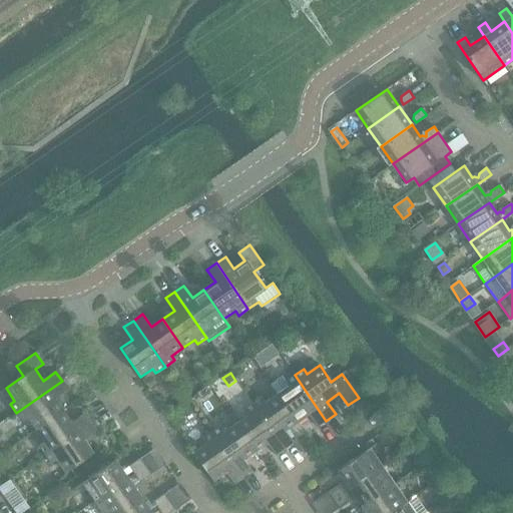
[(270,385),(277,394),(297,423),(309,415),(317,427),(326,421),(295,375),(286,382),(282,377),(270,385)]
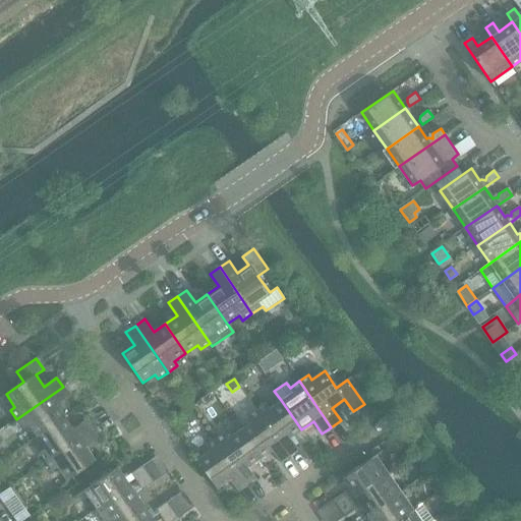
[(36,438),(65,417),(57,405),(69,397),(63,387),(16,419),(23,428),(27,425),(36,438)]
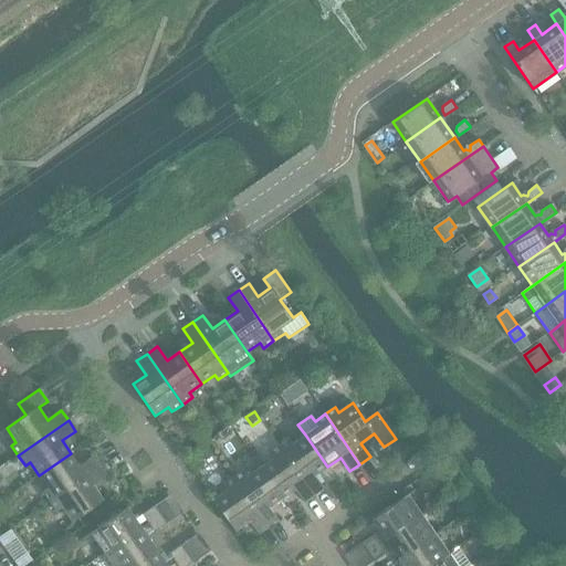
[(315,475),(327,467),(305,435),(293,444),(290,439),(279,446),(314,496),(324,489),(315,475)]
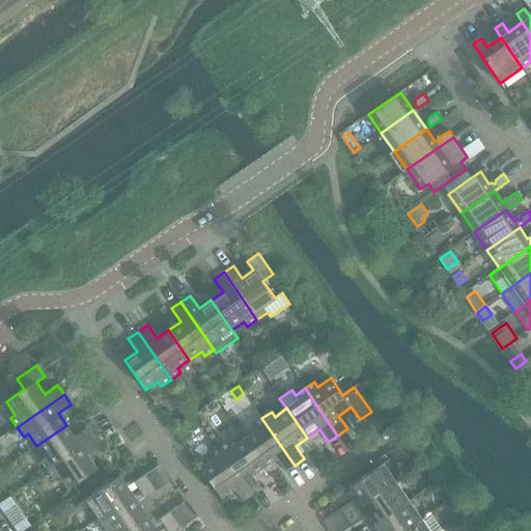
[(285,472),(295,466),(261,418),(252,425),(255,429),(244,438),(264,468),(276,459),(285,472)]
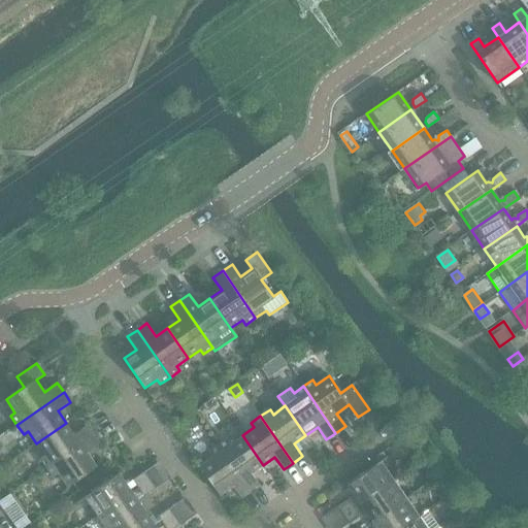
[(46,468),(94,435),(87,425),(74,434),(66,423),(36,443),(44,455),(39,458),(46,468)]
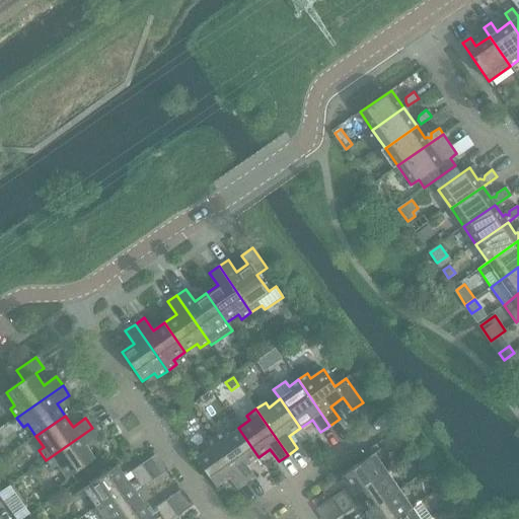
[(92,428),(46,460),(52,469),(57,465),(66,478),(94,458),(86,446),(98,437),(92,428)]
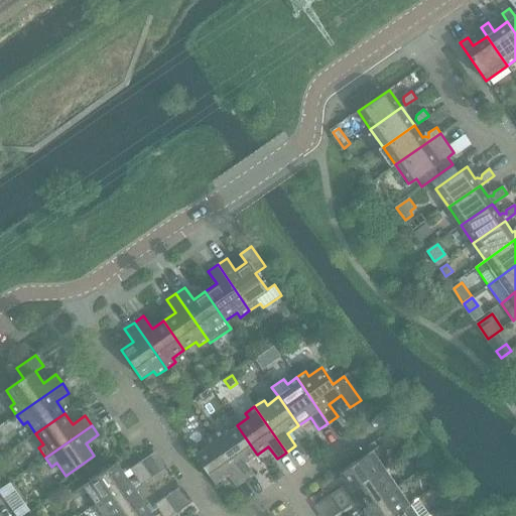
[(246,463),(257,455),(237,425),(225,433),(222,429),(213,435),(245,482),(254,475),(246,463)]
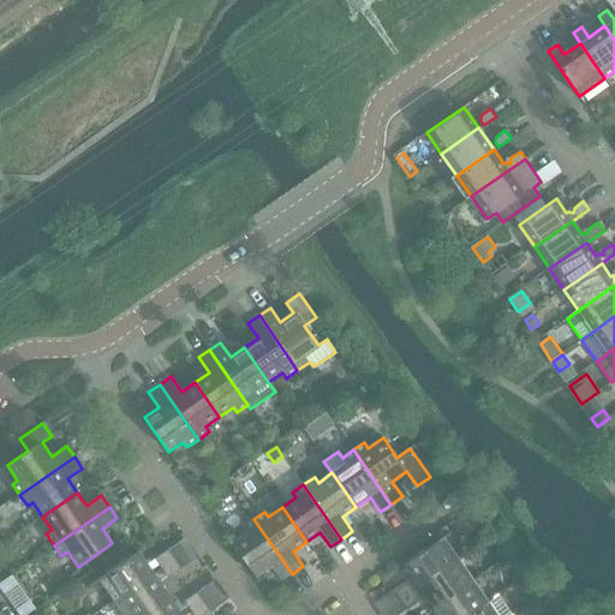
[(281,581),(292,574),(254,519),(243,527),(246,532),(232,543),(256,577),(270,567),(281,581)]
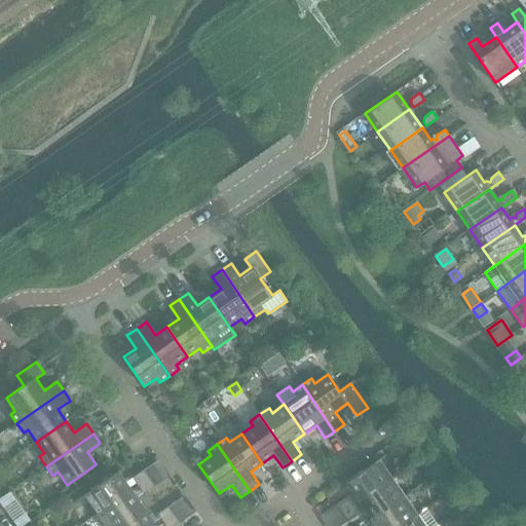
[(359,501),(392,478),(379,459),(345,483),(359,501)]
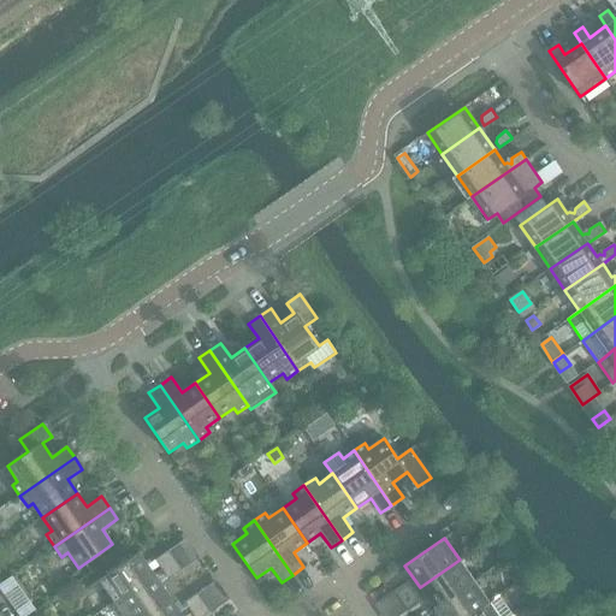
[(161,570),(175,561),(167,551),(154,561),(161,570)]
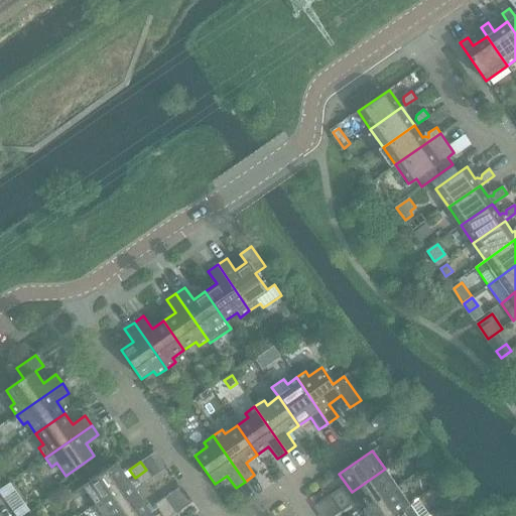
[(96,505),(129,482),(116,463),(83,486),(96,505)]
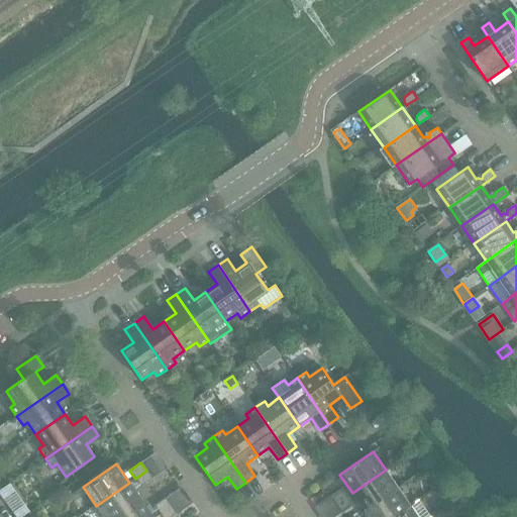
[(365,511),(398,488),(386,470),(352,493),(365,511)]
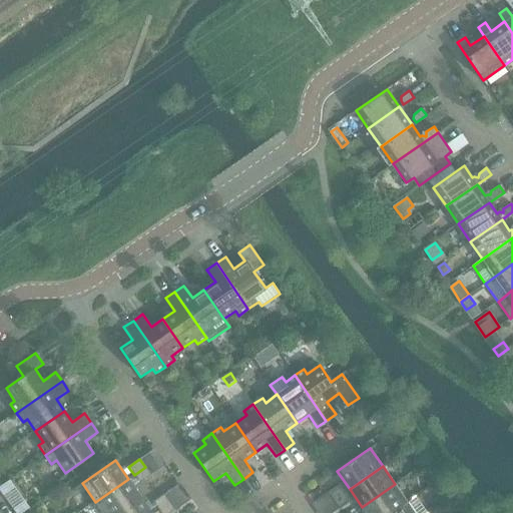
[(145,467),(134,475),(140,483),(151,475),(145,467)]
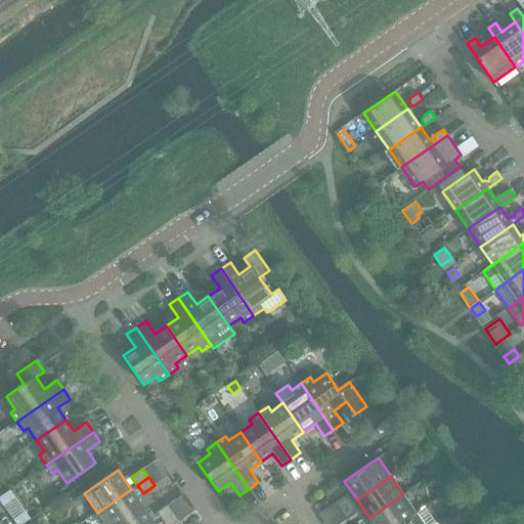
[(104,523),(119,523),(143,508),(131,489),(97,513),(104,523)]
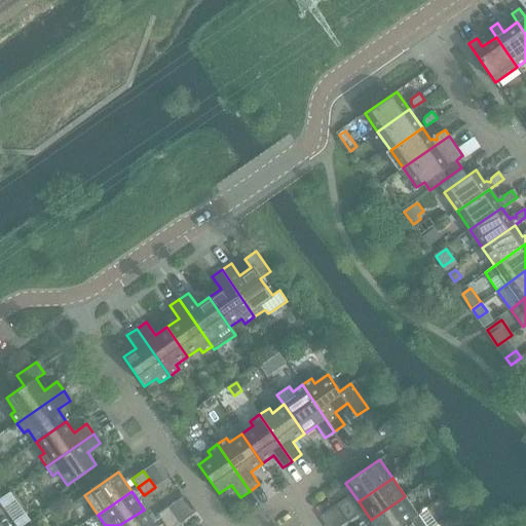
[(375,525),(401,525),(418,515),(405,496),(371,520),(375,525)]
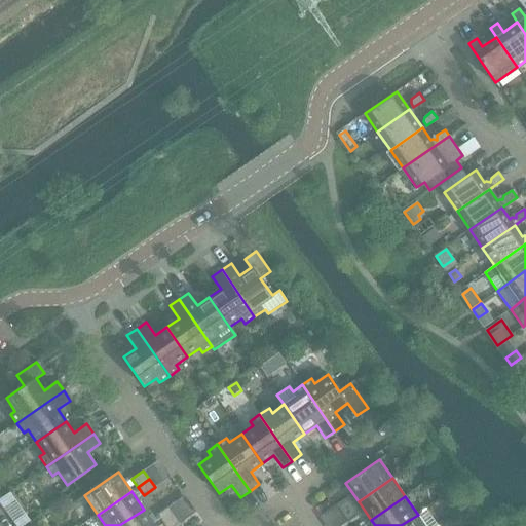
[(341,514),(352,505),(346,497),(335,505),(341,514)]
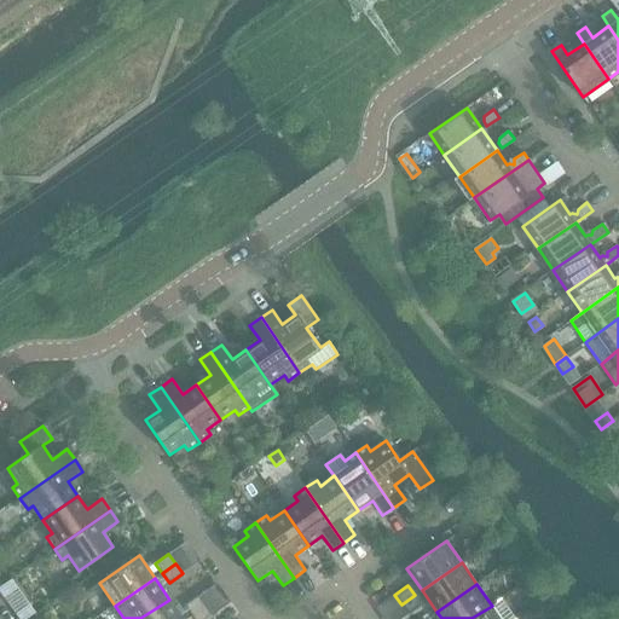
[(415,595),(401,605),(408,614),(422,605),(415,595)]
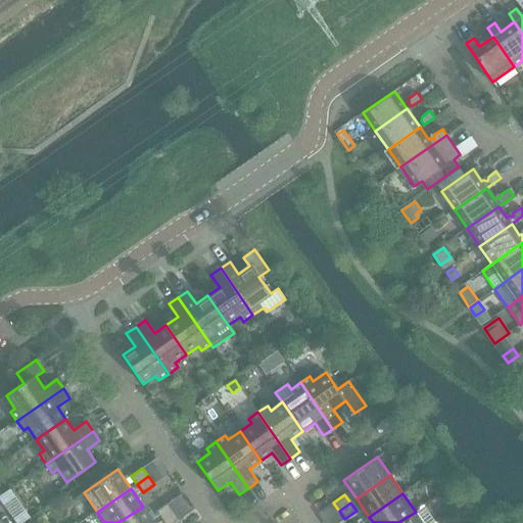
[(162,520),(174,512),(168,504),(156,512),(162,520)]
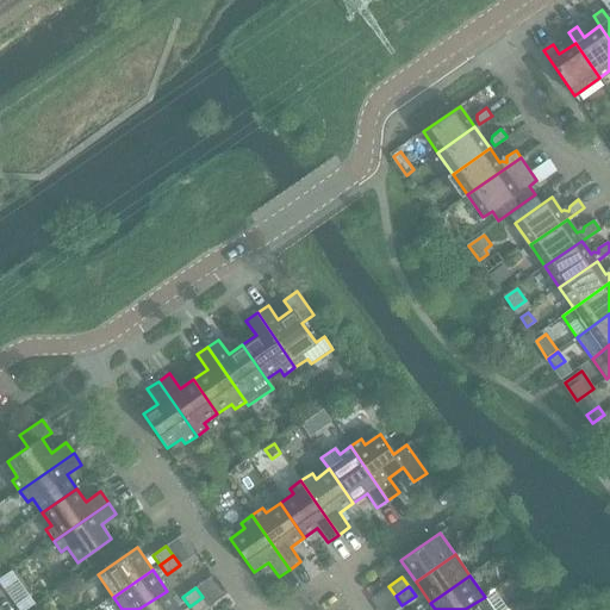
[(508,609),(493,590),(485,597),(465,609),(508,609)]
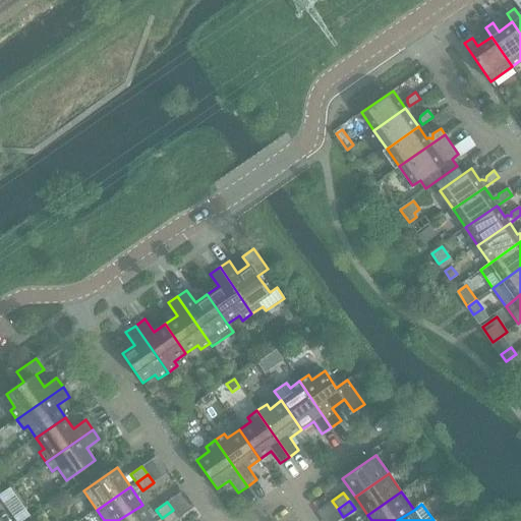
[(154,520),(142,505),(118,520),(154,520)]
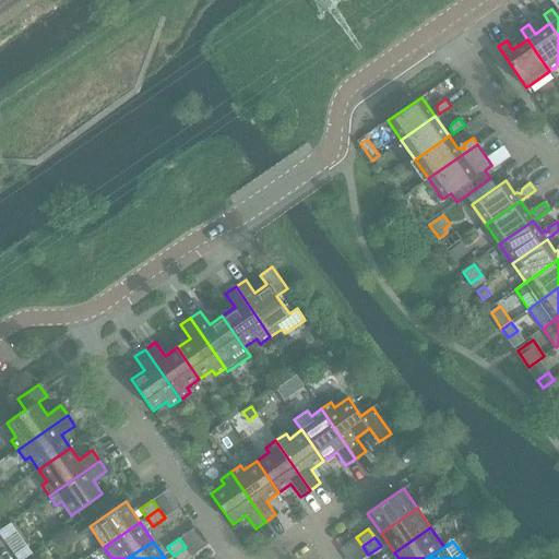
[(175,558),(187,558),(191,556),(186,547),(174,556),(175,558)]
